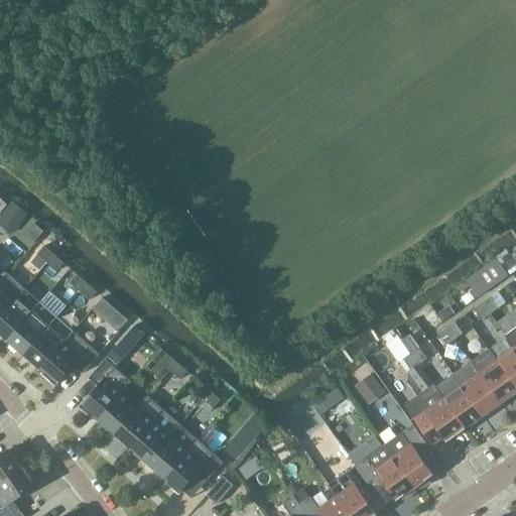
[(6,195),(0,207),(0,221),(12,227),(23,204),(6,195)]
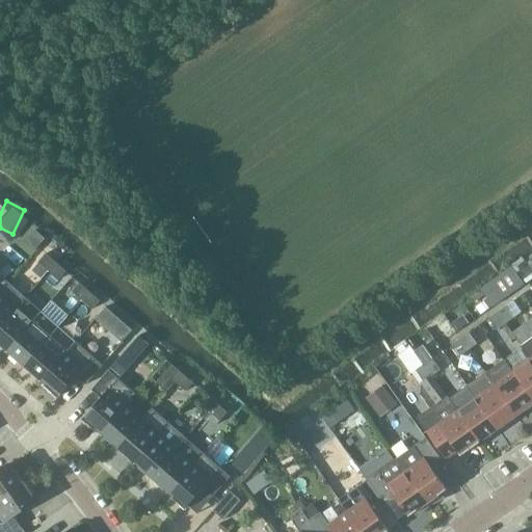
[(49,271),(56,263),(46,254),(38,262),(49,271)]
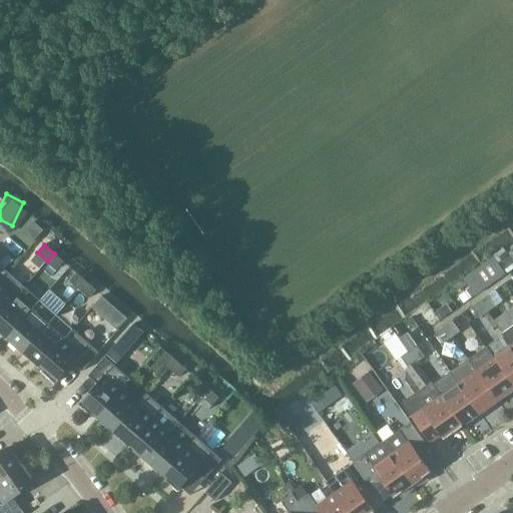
[(54,253),(47,262),(56,271),(63,262),(54,253)]
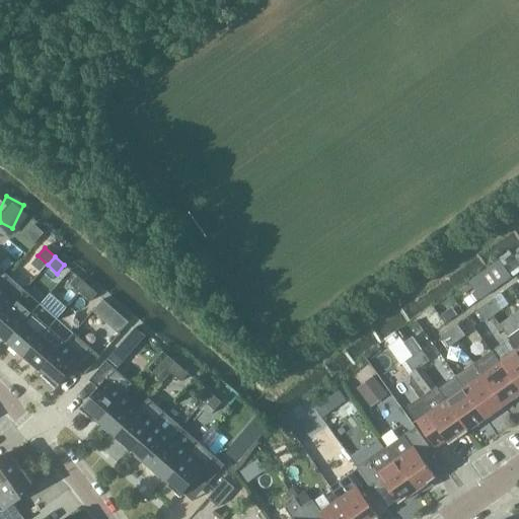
[(0,268),(0,285),(8,276),(0,268)]
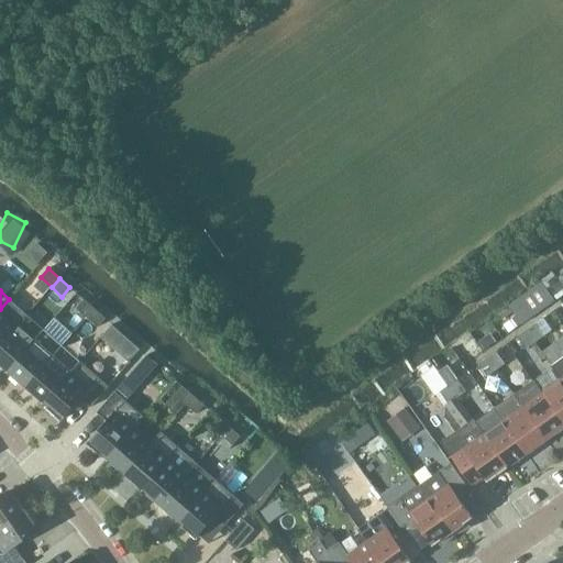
[(0,344),(26,315),(9,299),(0,309),(0,344)]
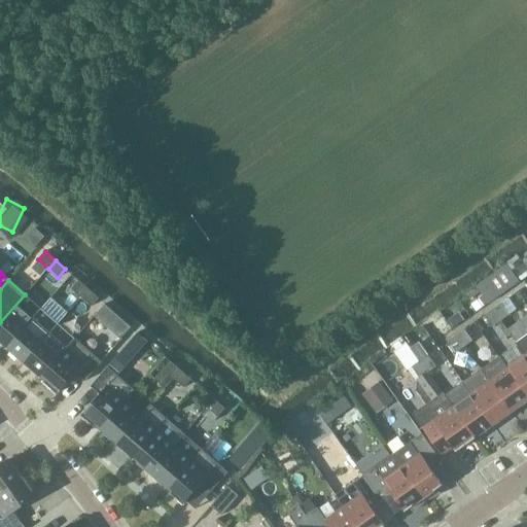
[(81,297),(89,289),(78,280),(71,288),(81,297)]
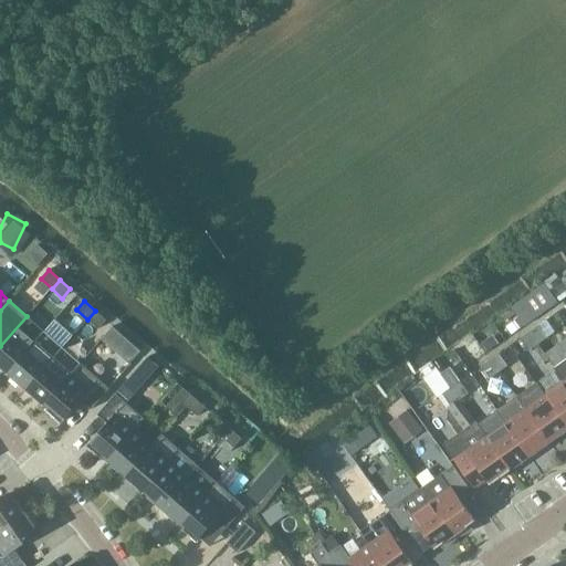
[(95,311),(87,320),(98,329),(106,321),(95,311)]
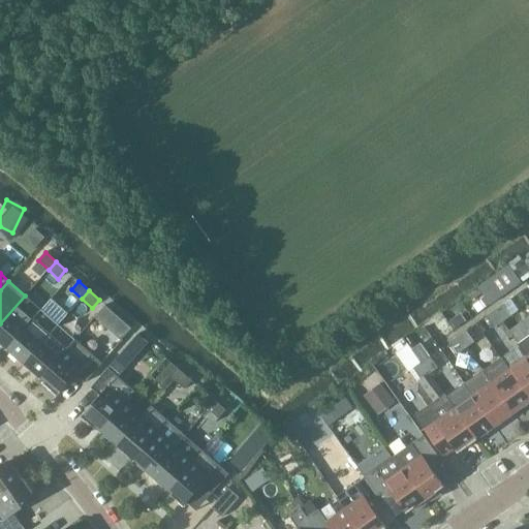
[(0,344),(7,350),(42,310),(25,296),(0,323),(0,344)]
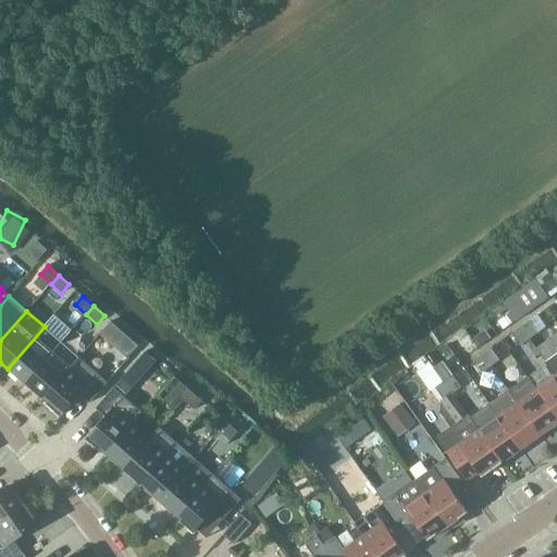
[(520,326),(529,338),(537,333),(529,320),(520,326)]
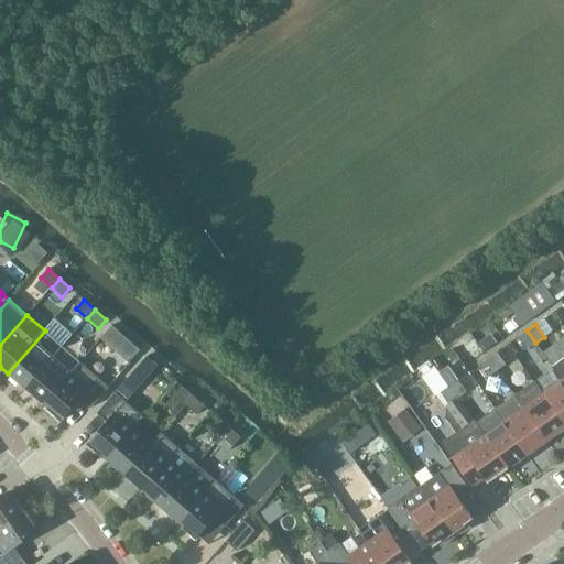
[(25,389),(63,347),(45,331),(8,373),(25,389)]
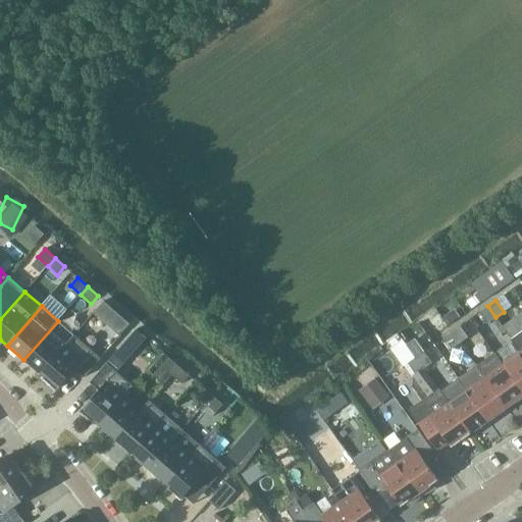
[(487,323),(496,317),(487,306),(479,312),(487,323)]
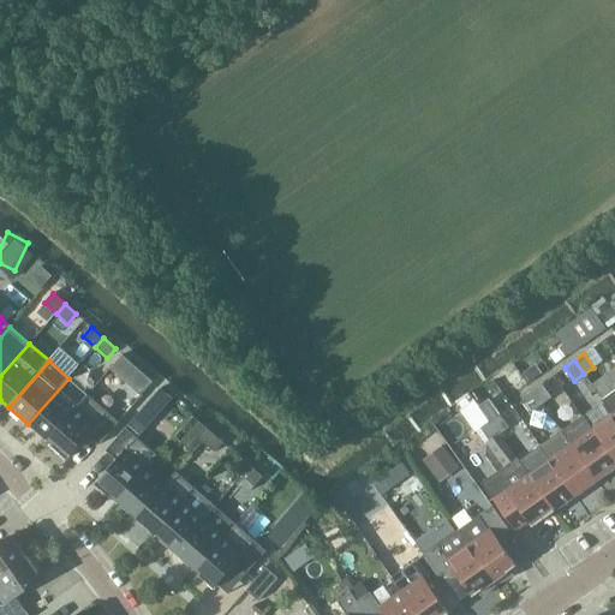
[(47,442),(88,395),(69,378),(28,424),(47,442)]
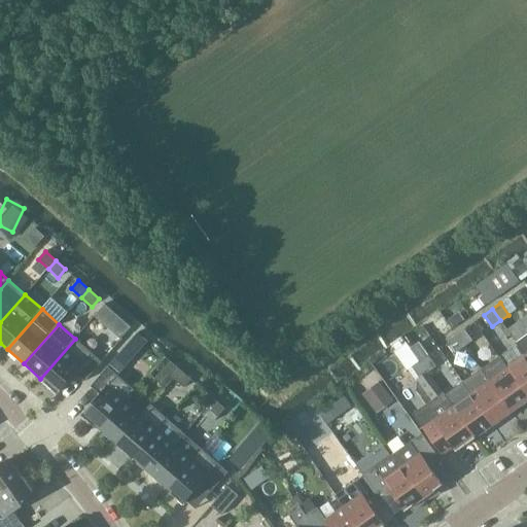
[(463,346),(472,341),(476,338),(467,326),(456,335),(463,346)]
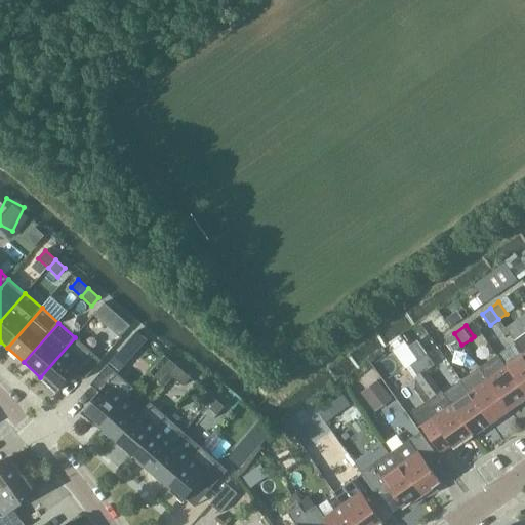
[(523,353),(524,356),(524,332),(513,341),(522,354),(523,353)]
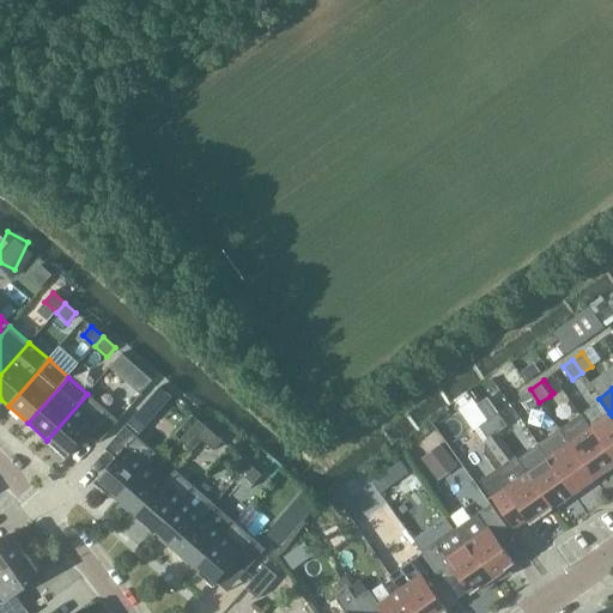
[(529,410),(539,402),(530,389),(521,396),(529,410)]
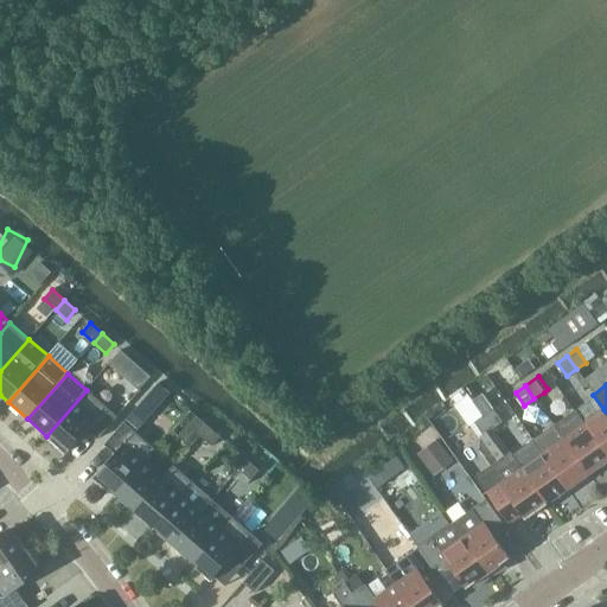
[(87,390),(46,436),(66,453),(87,429),(98,440),(117,417),(87,390)]
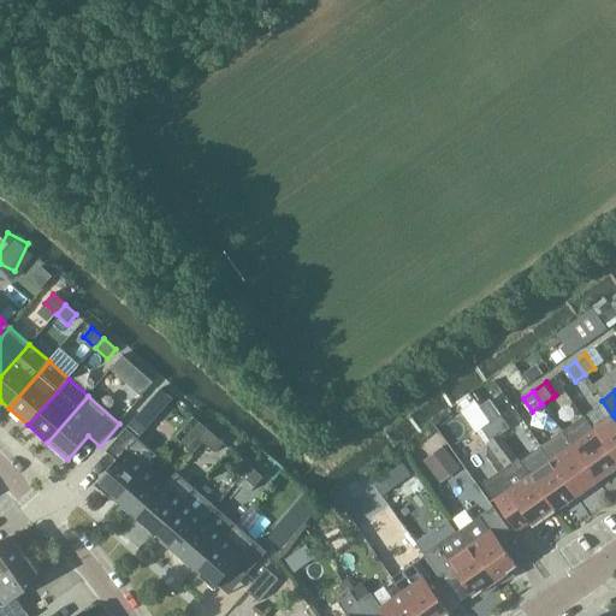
[(615,463),(615,418),(614,414),(612,415),(592,428),(592,430),(615,463)]
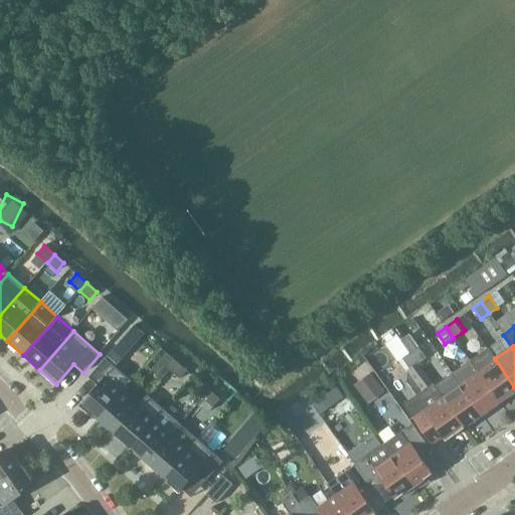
[(409,352),(417,363),(425,358),(417,347),(409,352)]
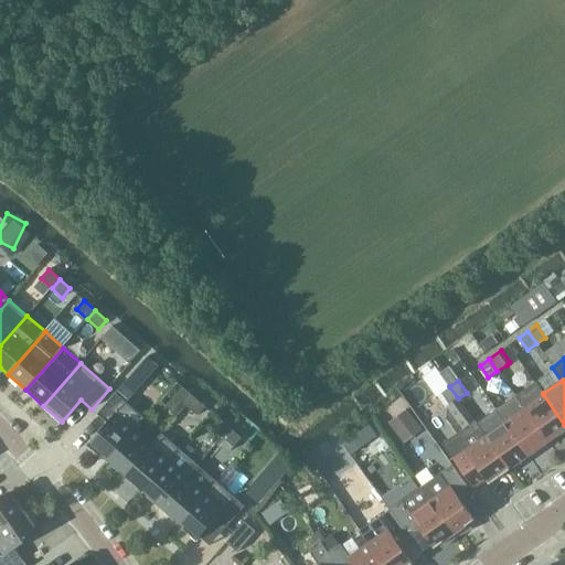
[(564,425),(543,394),(543,393),(534,382),(514,395),(523,407),(547,441),(564,429),(564,425)]
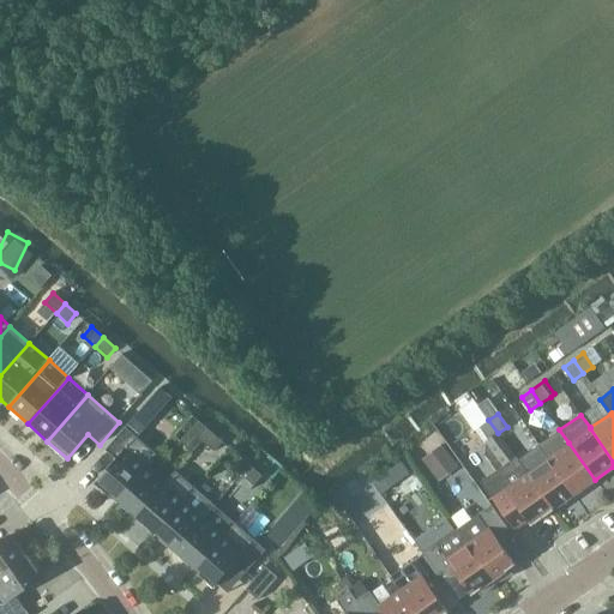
[(488,440),(498,433),(488,420),(479,427),(488,440)]
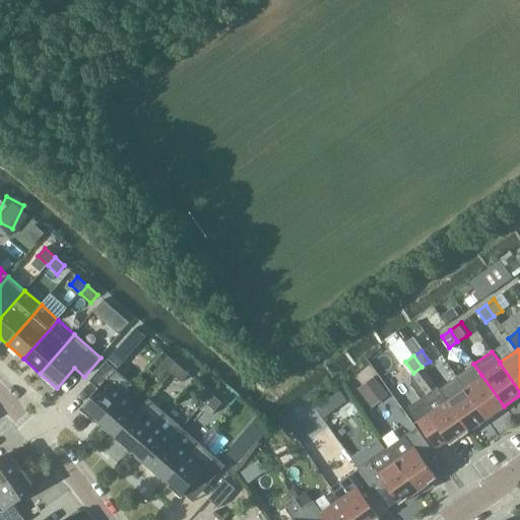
[(172,374),(179,366),(169,356),(160,365),(172,374)]
